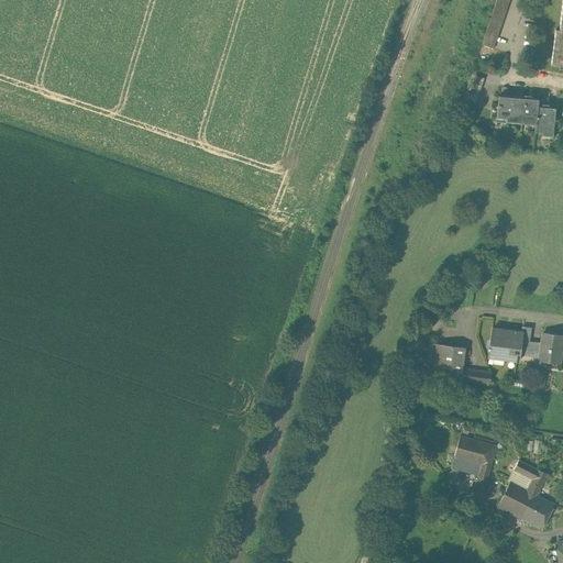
[(497,0),(483,43),(494,47),(510,0),(497,0)]
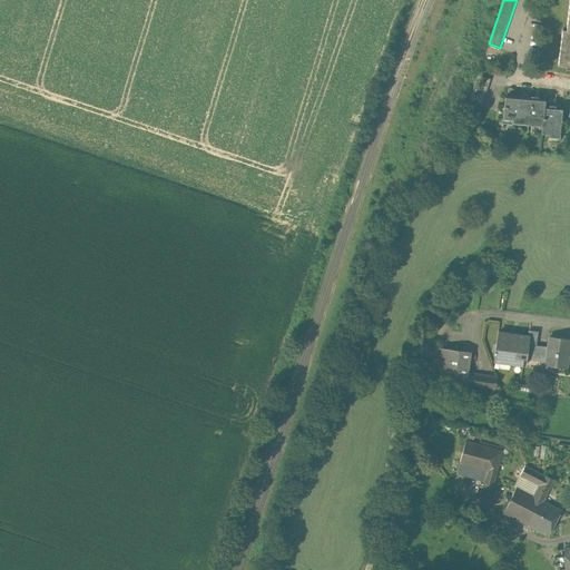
[(558,66),(569,67),(569,30),(566,30),(562,29),(558,66)]
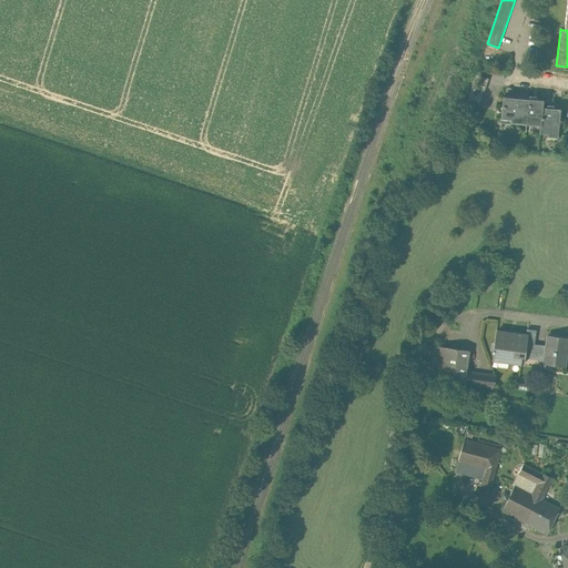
[(482,102),(489,77),(477,73),(469,98),(482,102)]
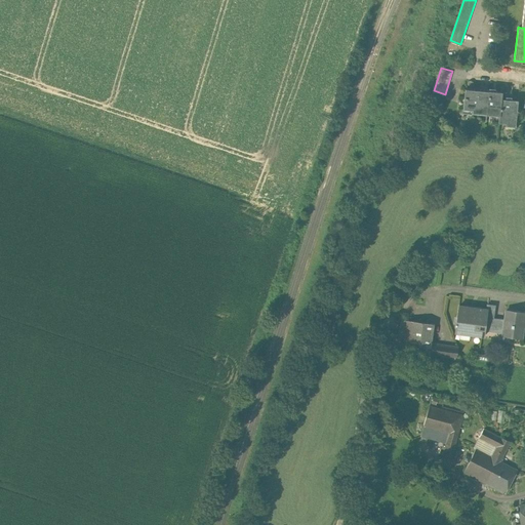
[(463,110),(487,112),(489,88),(466,86),(463,110)]
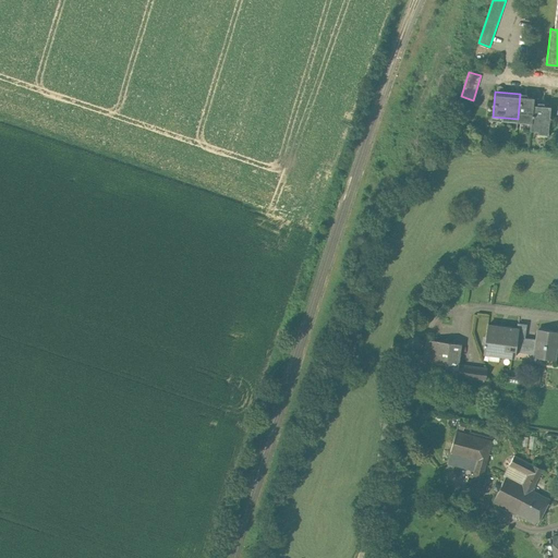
[(533,95),(520,94),(518,119),(532,120),(533,105),(533,95)]
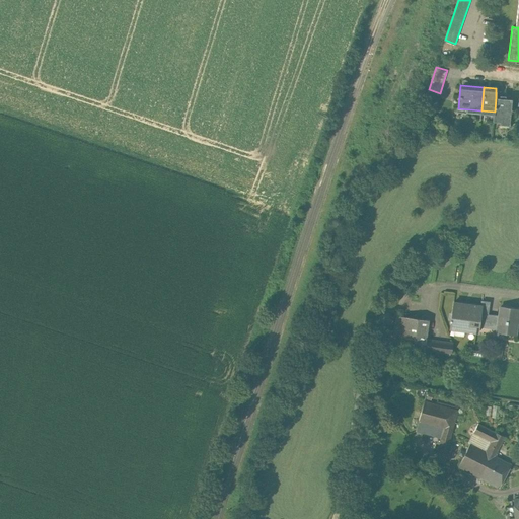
[(511,98),(496,97),(495,112),(494,120),(510,121),(511,98)]
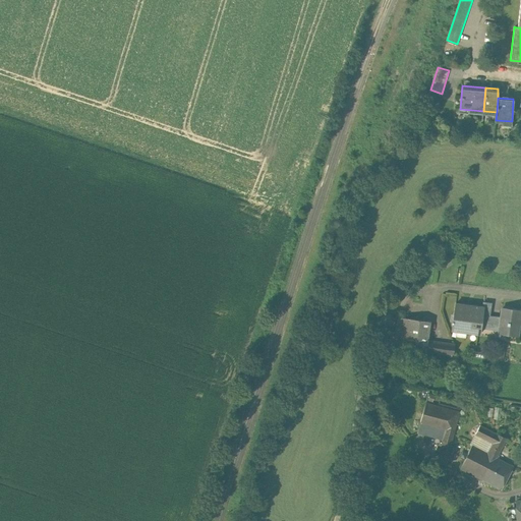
[(520,309),(503,308),(503,317),(491,316),(493,302),(487,302),(487,305),(458,302),(456,328),(502,332),(501,333),(520,335),(520,309)]
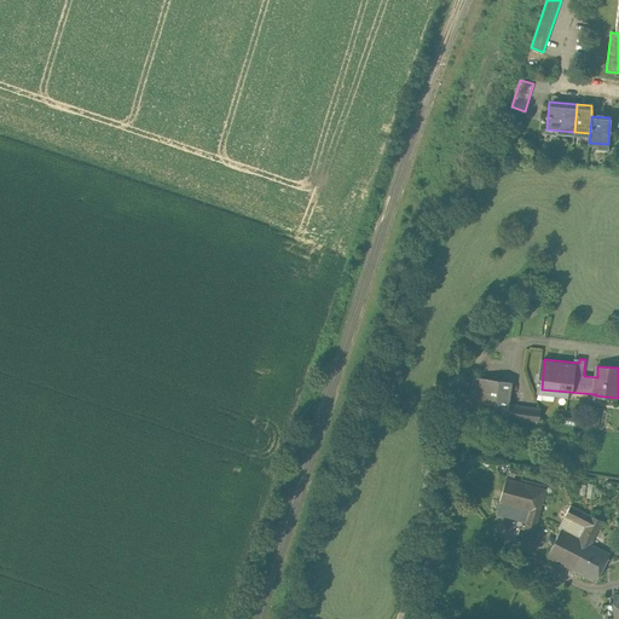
[(458,412),(543,422),(545,408),(514,404),(518,382),(475,377),(474,393),(461,392),(458,412)]
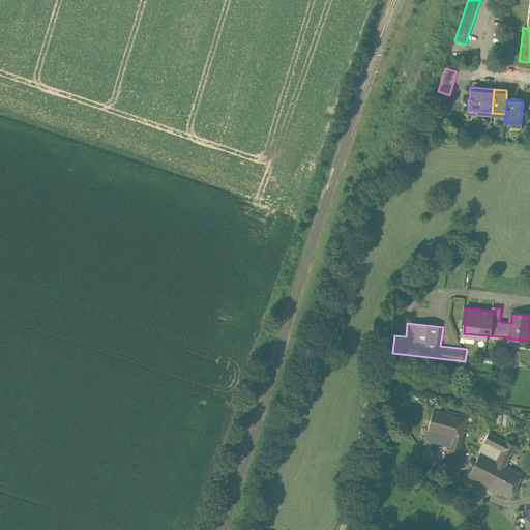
[(461,449),(470,418),(437,409),(428,440),(461,449)]
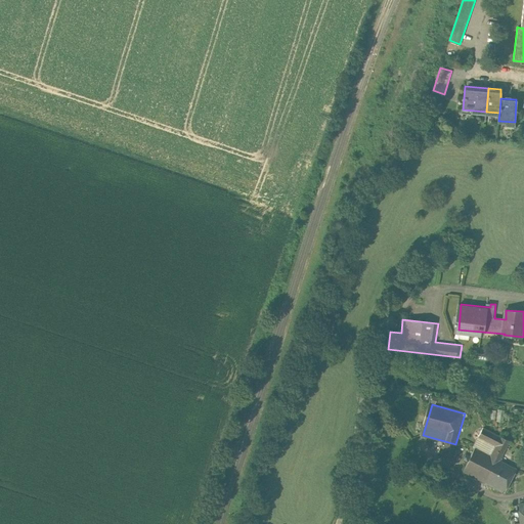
[(467,473),(507,494),(520,470),(503,461),(513,442),(486,428),(482,437),(497,445),(492,454),(480,448),(467,473)]
